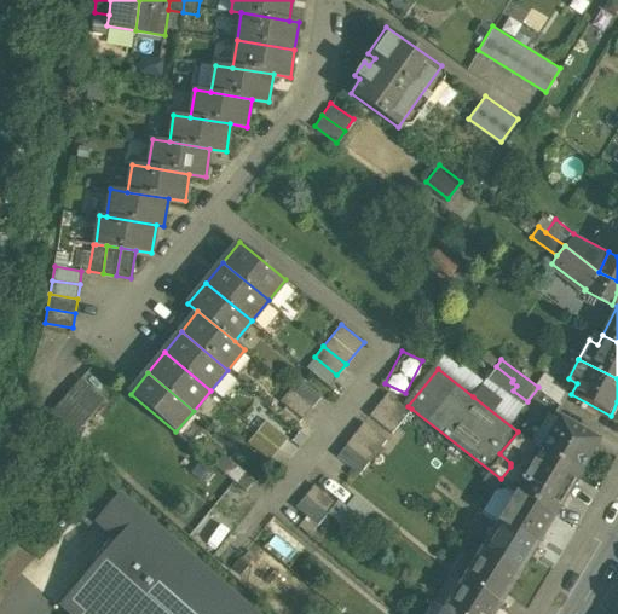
[(322,395),(300,376),(290,388),(312,406),(322,395)]
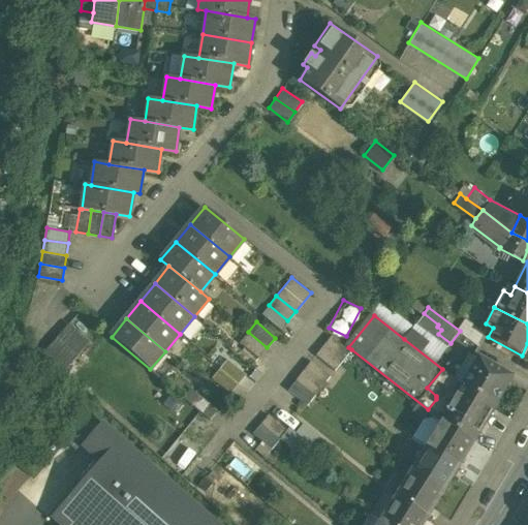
[(88,339),(70,322),(62,332),(81,348),(88,339)]
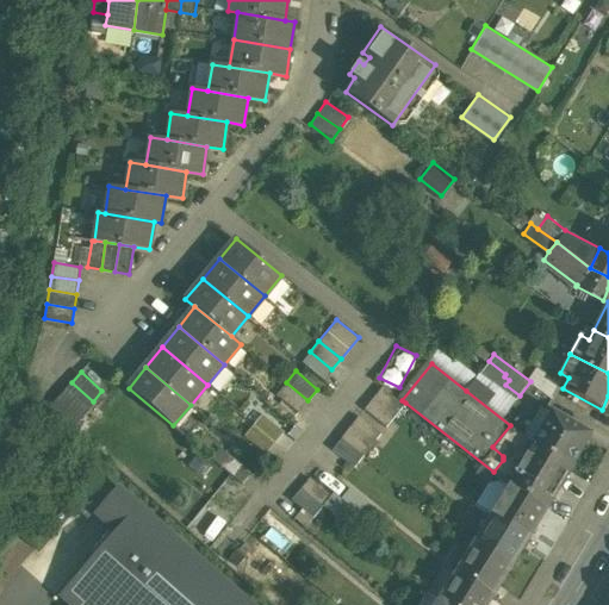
[(493,393),(474,380),(466,391),(484,405),(493,393)]
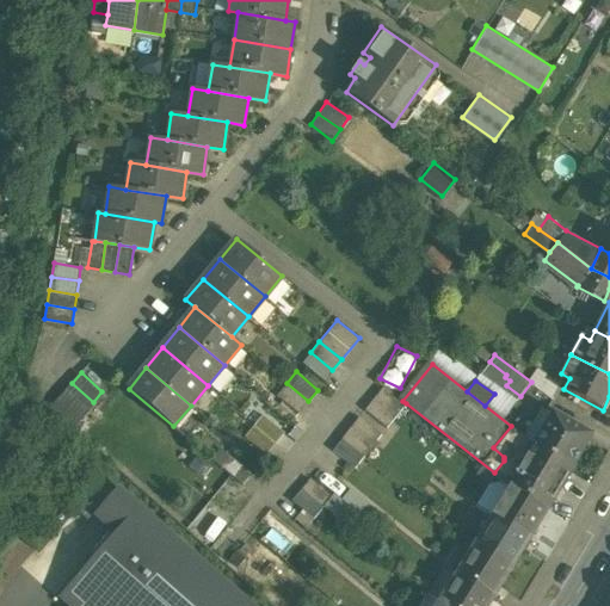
[(93,402),(72,383),(51,407),(73,426),(93,402)]
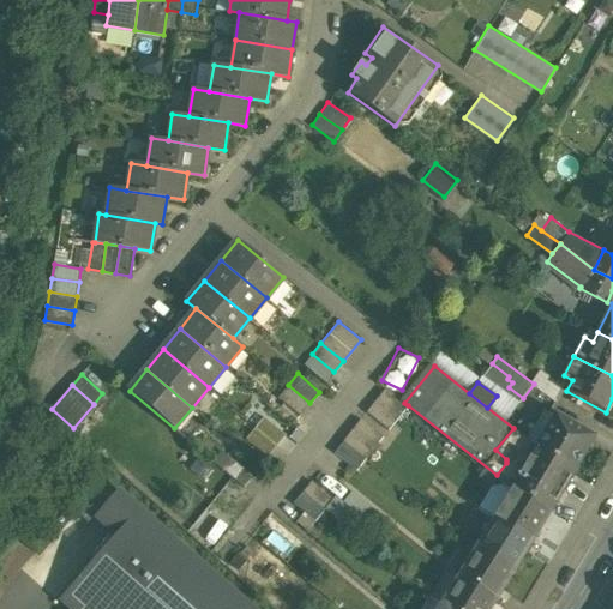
[(310,403),(288,385),(278,396),(301,414),(310,403)]
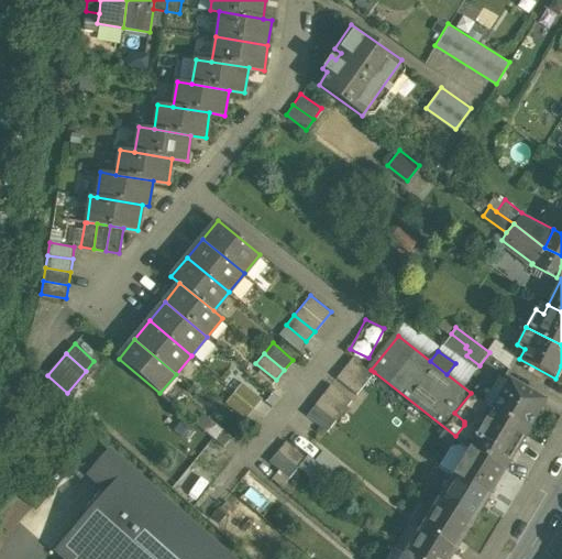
[(371,370),(353,355),(344,366),(365,383),(374,372),(371,370)]
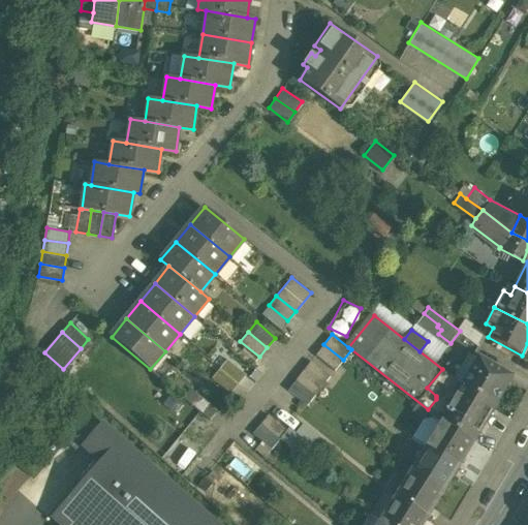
[(343,360),(323,344),(316,353),(336,369),(343,360)]
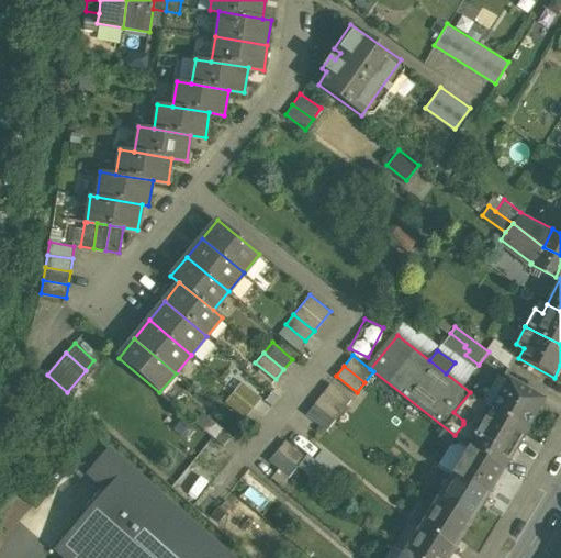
[(478,387),(461,374),(456,380),(470,392),(472,393),(478,387)]
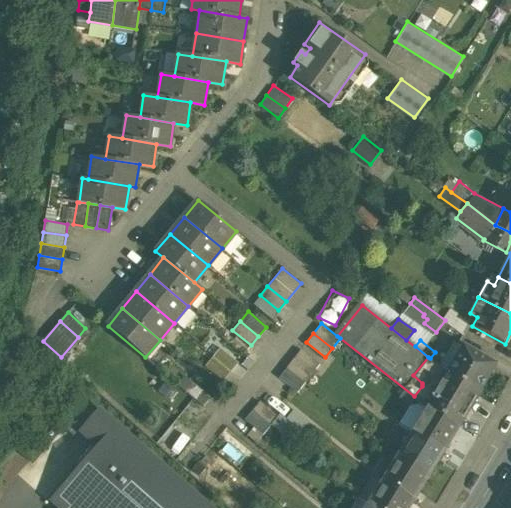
[(463,344),(447,372),(479,390),(494,364),(463,344)]
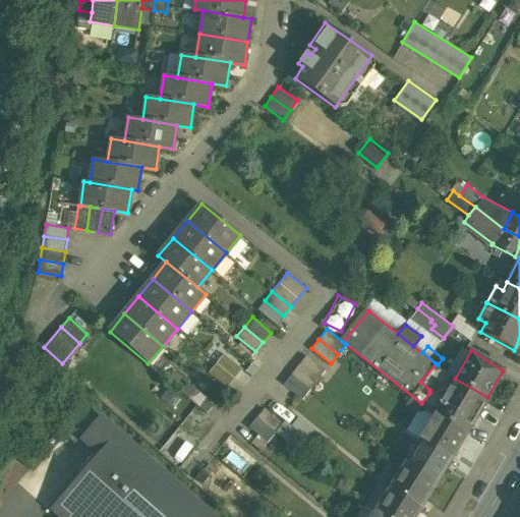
[(243,367),(224,352),(217,361),(235,377),(243,367)]
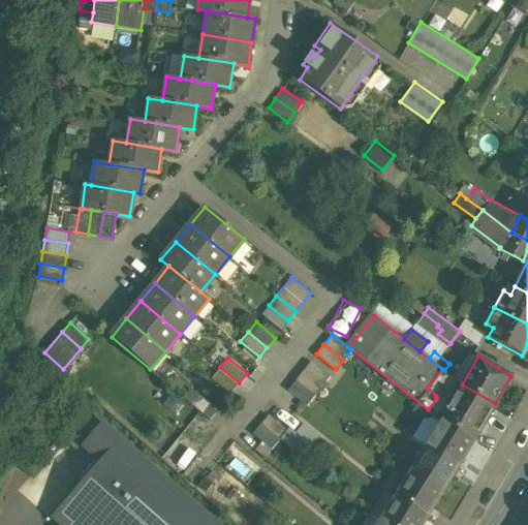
[(331,375),(311,360),(304,369),(322,384),(331,375)]
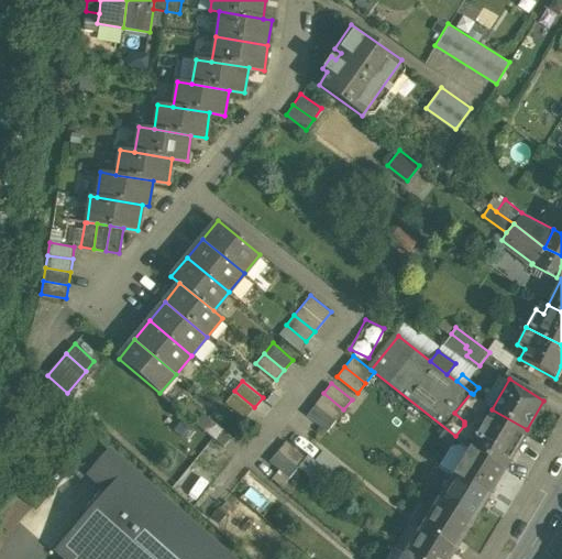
[(254,407),(234,391),(226,401),(245,418),(254,407)]
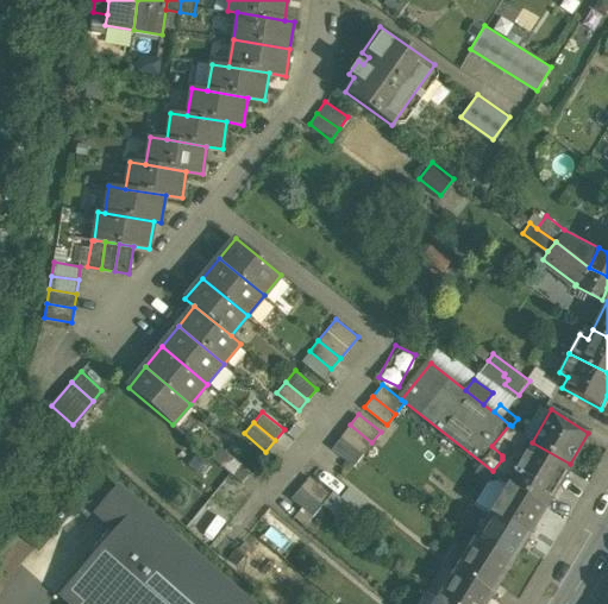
[(371,442),(350,425),(340,436),(363,453),(371,442)]
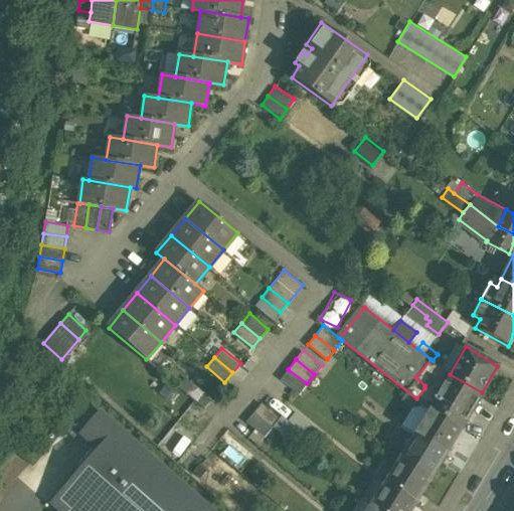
[(300,393),(307,383),(288,369),(281,378),(300,393)]
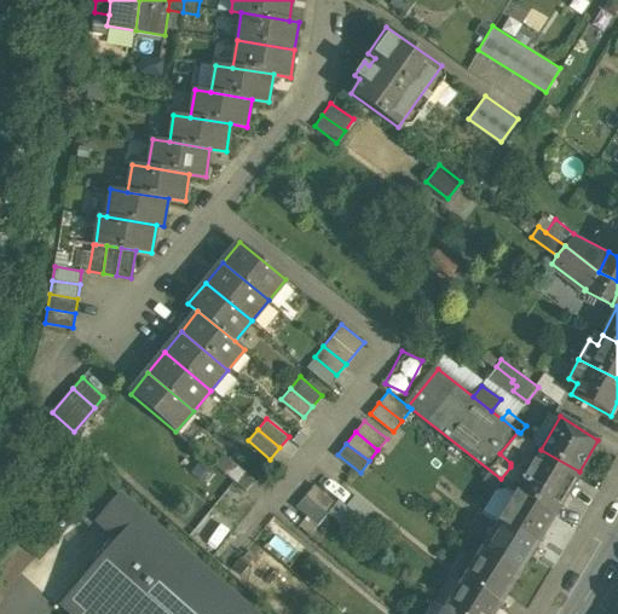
[(541,450),(515,491),(517,492),(555,514),(579,471),(541,450)]
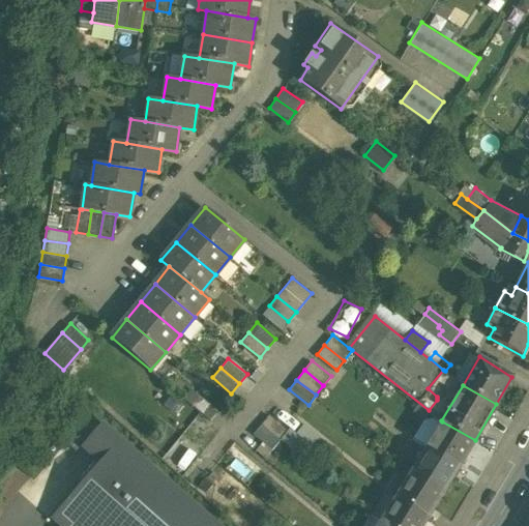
[(218,409),(200,393),(192,404),(210,419),(218,409)]
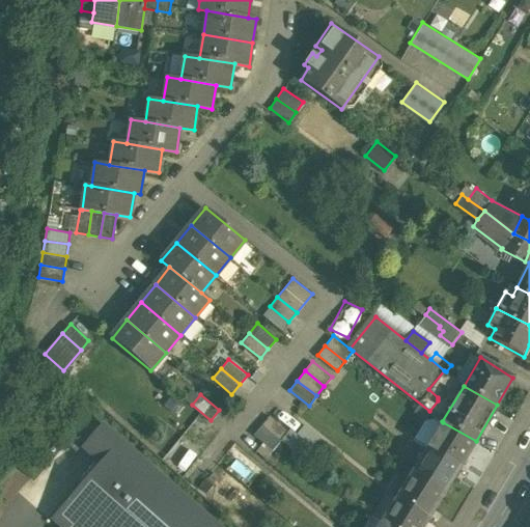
[(289,431),(270,415),(262,424),(281,440),(289,431)]
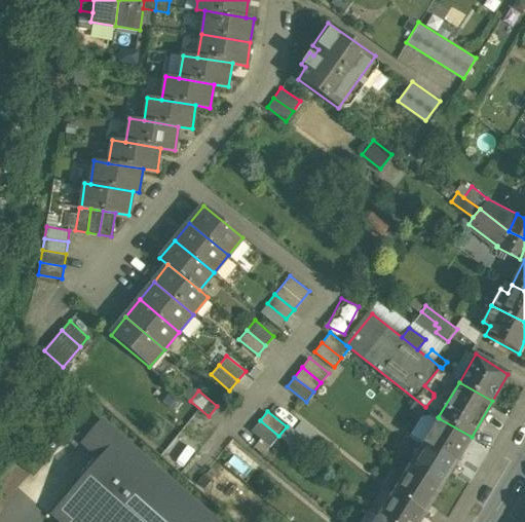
[(219,521),(102,418),(101,419),(101,420),(87,436),(105,451),(52,511),(65,521),(219,521)]
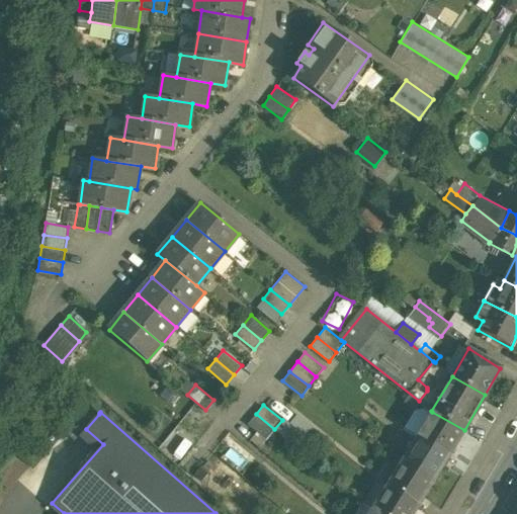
[(464,430),(432,412),(418,436),(448,454),(464,430)]
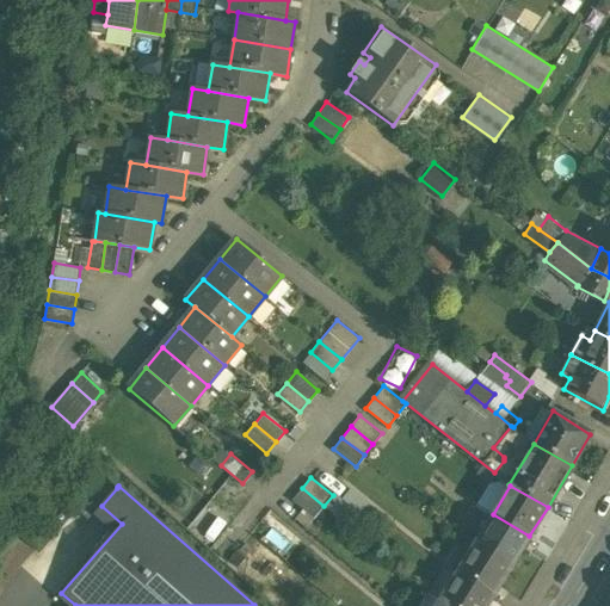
[(324,506),(302,488),(293,499),(314,517),(324,506)]
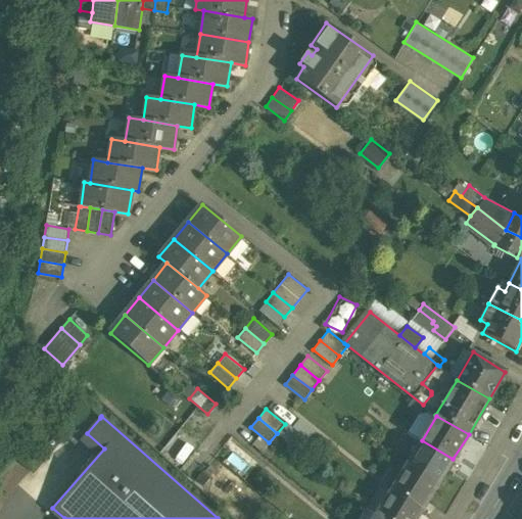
[(453,459),(422,440),(407,465),(438,484),(453,459)]
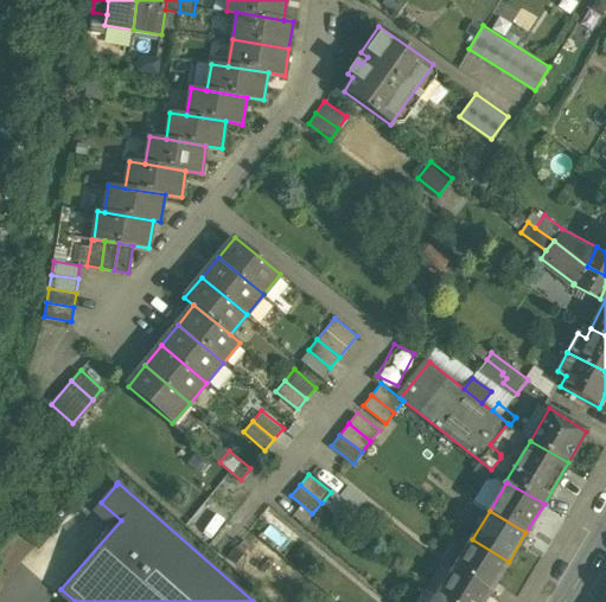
[(509,562),(472,539),(454,568),(491,590),(509,562)]
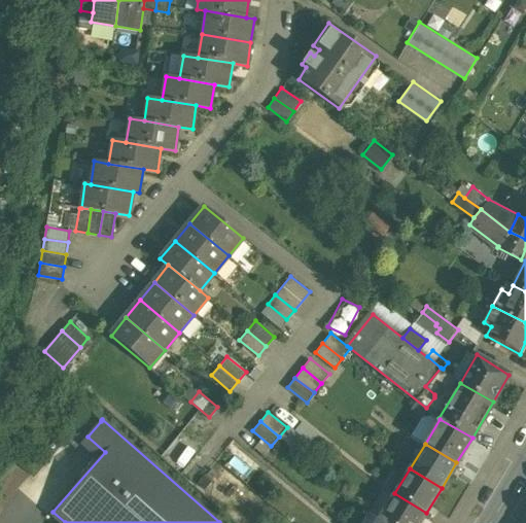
[(419,522),(426,513),(394,493),(380,517),(388,522),(419,522)]
